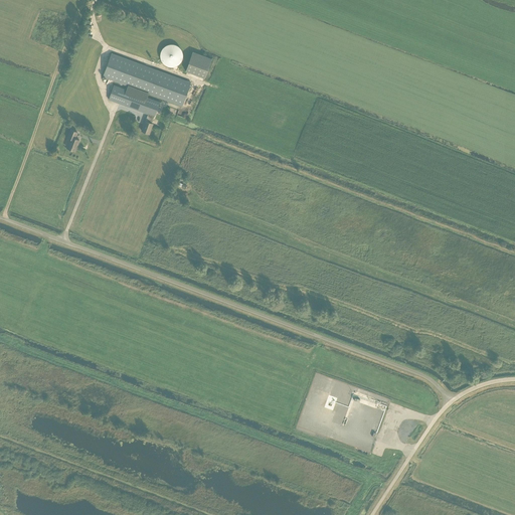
[(182,58),(183,55),(182,52),(181,49),(179,47),(177,45),(174,44),(171,44),(168,44),(166,45),(163,47),(162,49),(160,52),(160,55),(160,58),(162,61),(163,63),(166,65),(168,66),(171,66),(174,66),(177,65),(179,63),(181,61),(182,58)]
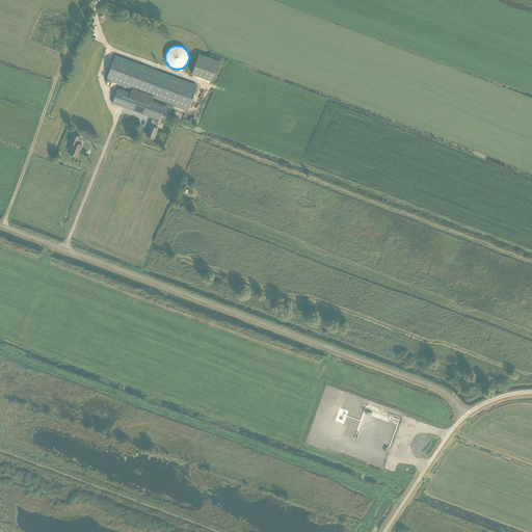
[(192,74),(212,81),(219,60),(200,53),(192,74)]
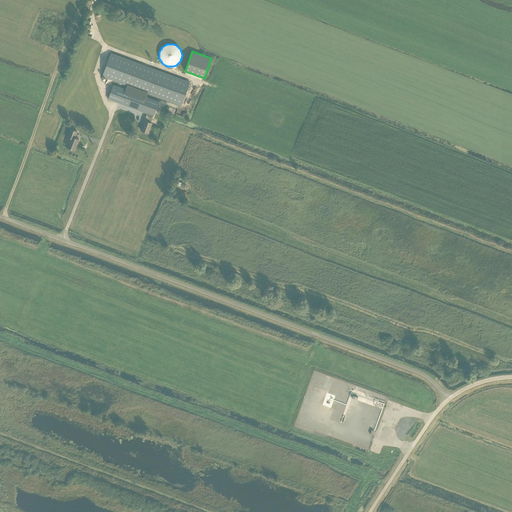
[(189,82),(110,53),(102,76),(127,86),(125,89),(113,85),(108,99),(148,113),(145,121),(141,130),(149,133),(152,123),(151,123),(158,101),(142,96),(144,92),(180,105),(189,82)]
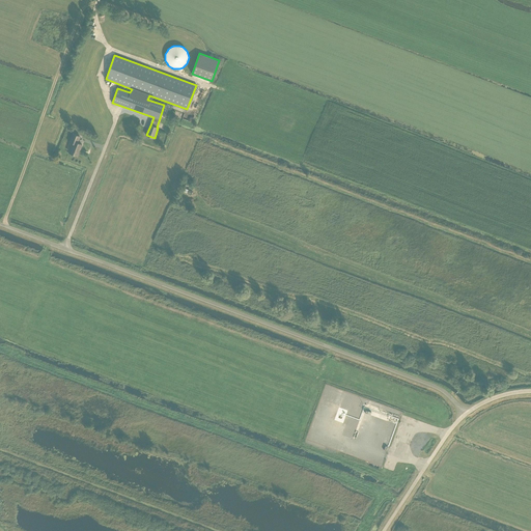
[(88,98),(102,118),(109,113),(104,107),(99,110),(96,106),(102,103),(98,96),(96,96),(94,93),(88,98)]
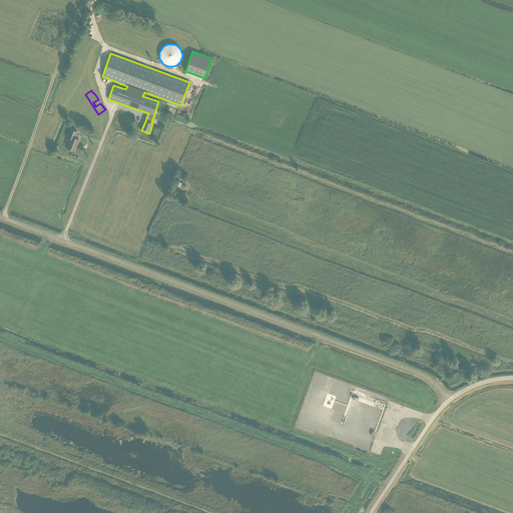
[(91,112),(80,96),(75,100),(86,116),(91,112)]
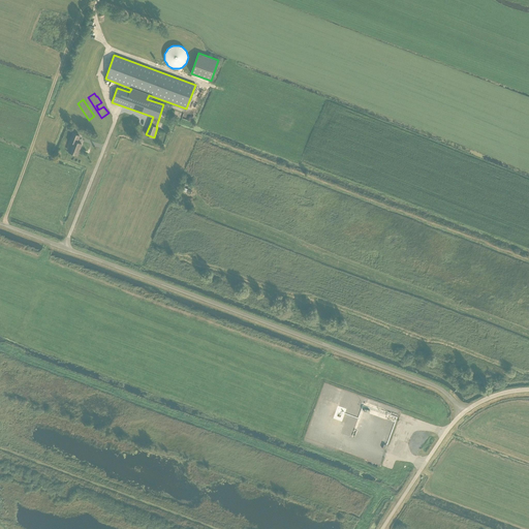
[(100,125),(95,130),(102,138),(107,133),(100,125)]
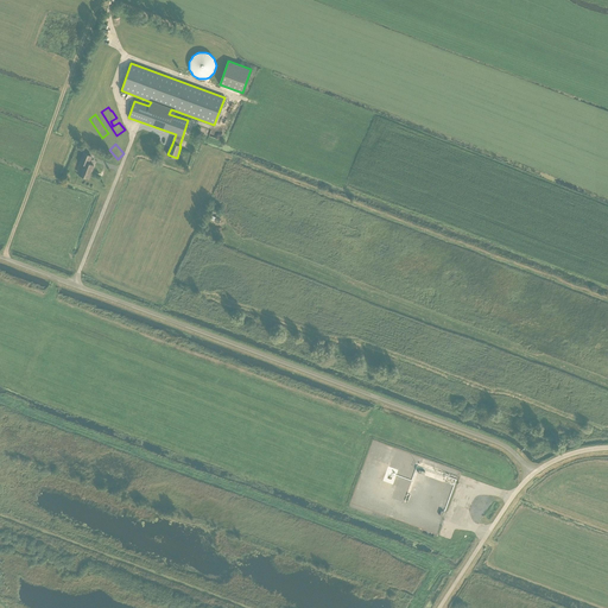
[(80,175),(89,178),(94,165),(88,164),(92,156),(83,153),(80,163),(83,164),(80,175)]
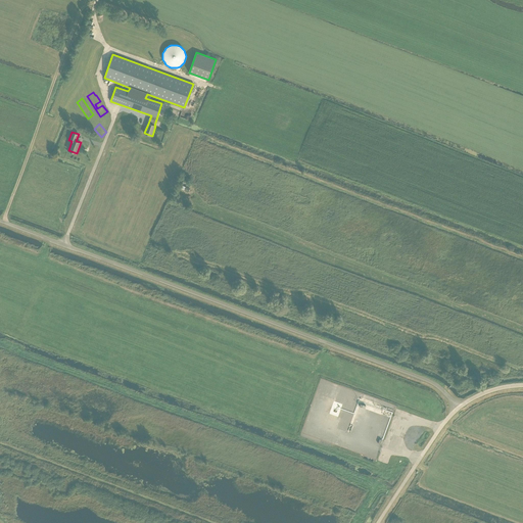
[(355,398),(357,394),(325,382),(323,385),(327,387),(323,397),(339,403),(341,398),(349,401),(349,402),(346,401),(345,403),(343,402),(342,403),(349,406),(348,409),(349,410),(353,398),(355,398)]
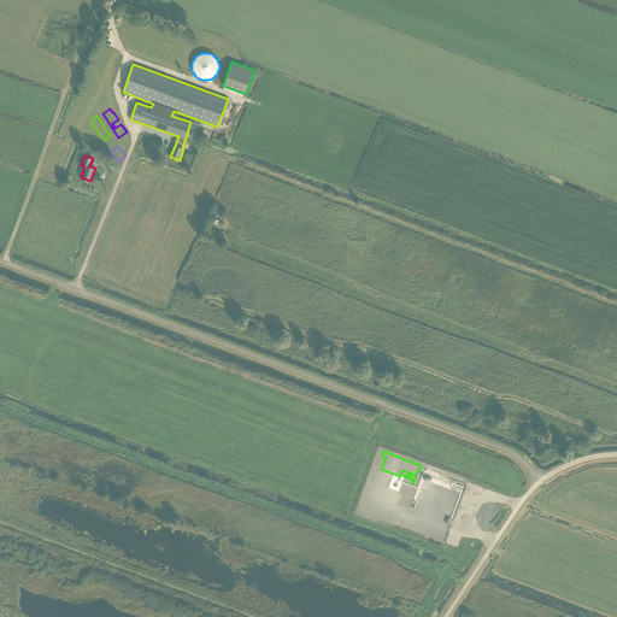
[(415,491),(411,489),(412,486),(405,483),(401,492),(411,497),(415,491)]
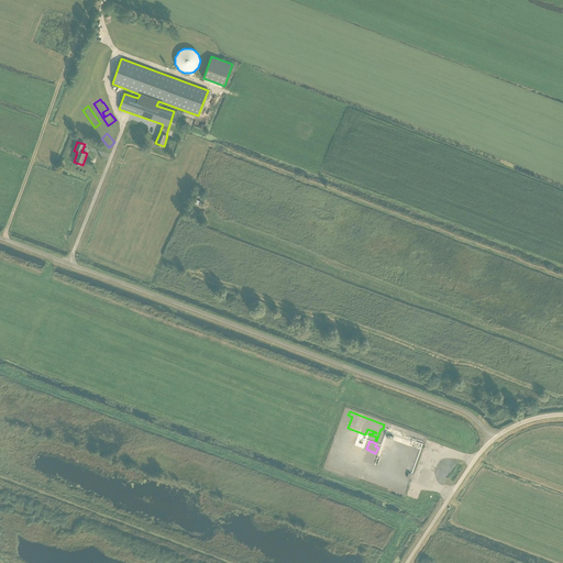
[(421,444),(411,441),(409,446),(419,450),(421,444)]
